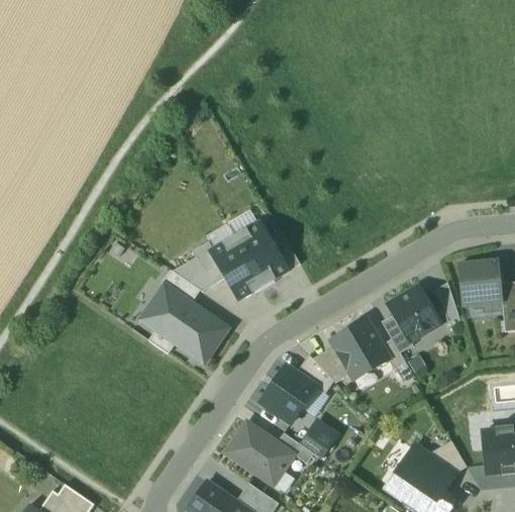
[(259,221),(234,235),(262,283),(287,269),(270,238),(259,221)]
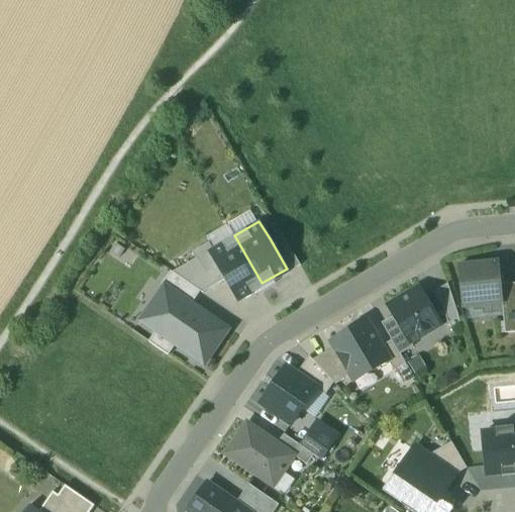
[(281,231),(270,238),(287,269),(298,262),(281,231)]
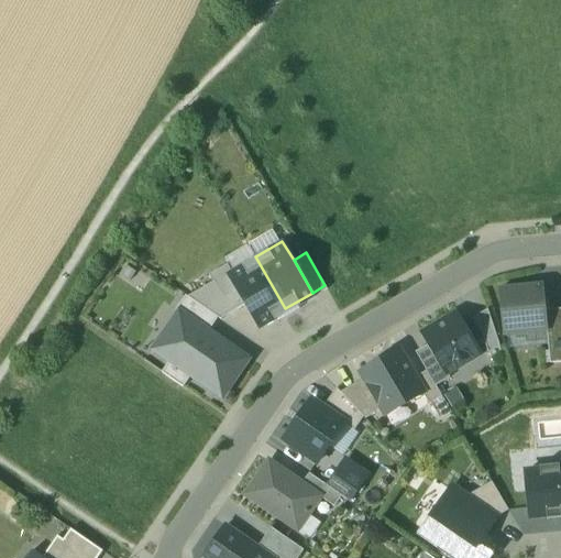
[(231,271),(228,272),(244,302),(257,324),(285,308),(255,256),(231,271)]
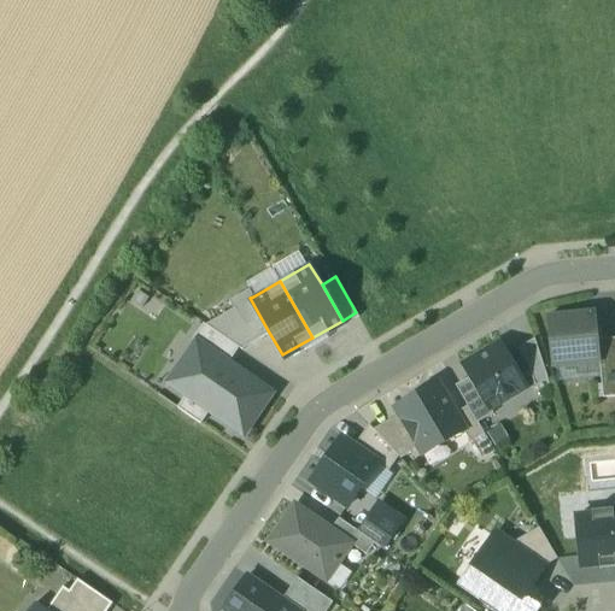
[(239,347),(268,330),(250,298),(253,297),(247,287),(228,297),(232,306),(205,319),(239,347)]
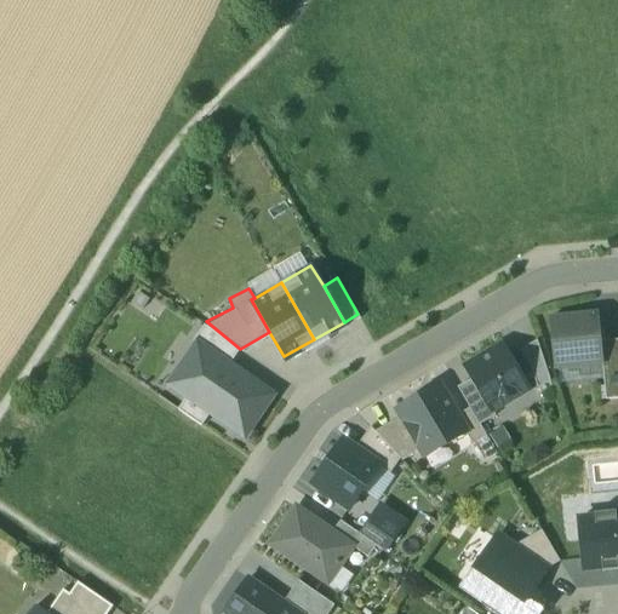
[(595,309),(548,314),(553,365),(600,361),(600,360),(599,338),(595,309)]
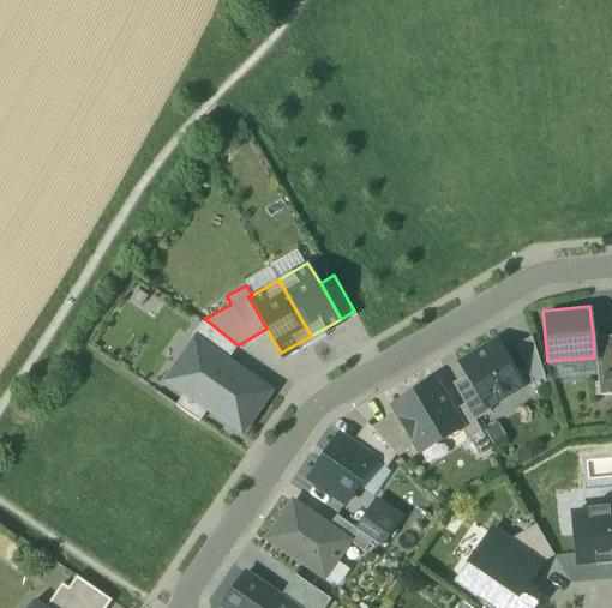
[(193,337),(226,359),(235,343),(201,320),(190,335),(193,337)]
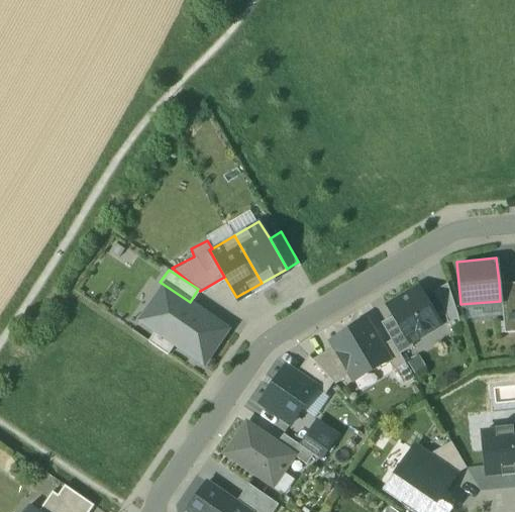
[(514,280),(499,282),(500,300),(500,301),(503,330),(514,328),(514,280)]
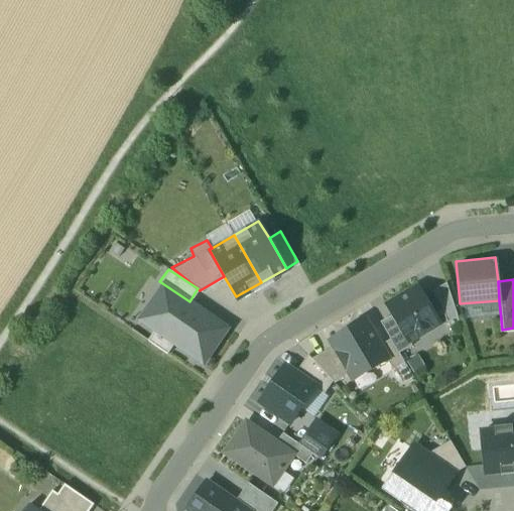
[(445,280),(431,288),(439,302),(445,321),(457,314),(445,280)]
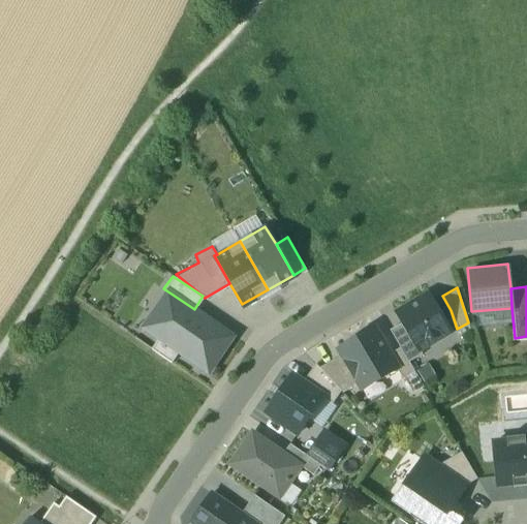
[(207,370),(231,334),(194,309),(166,290),(142,327),(157,337),(178,350),(207,370)]
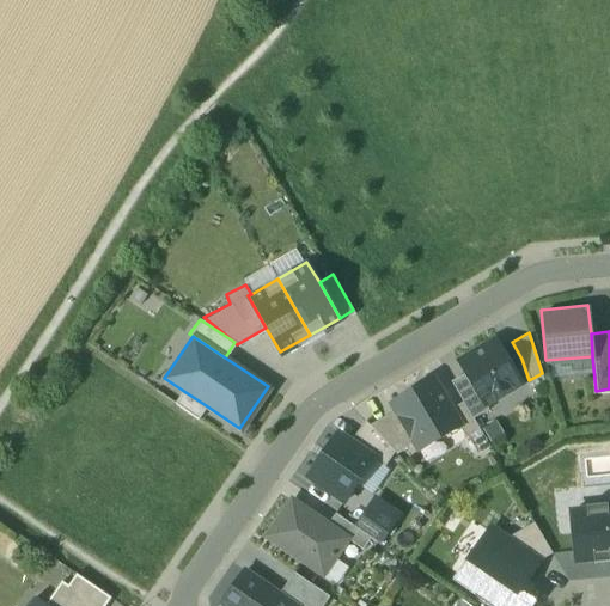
[(494,337),(457,359),(464,371),(482,402),(483,401),(519,379),(494,337)]
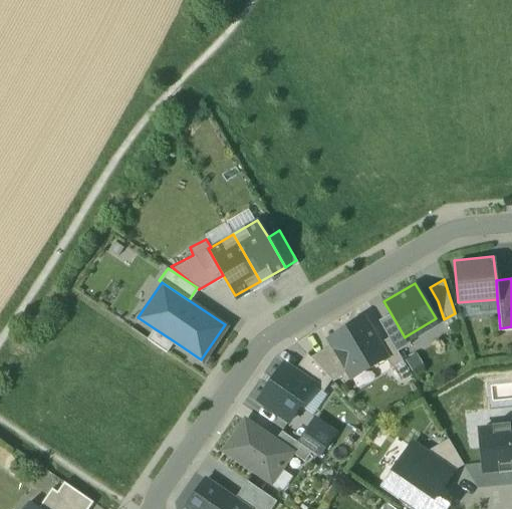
[(405,337),(390,311),(377,318),(388,335),(396,349),(409,341),(406,336),(405,337)]
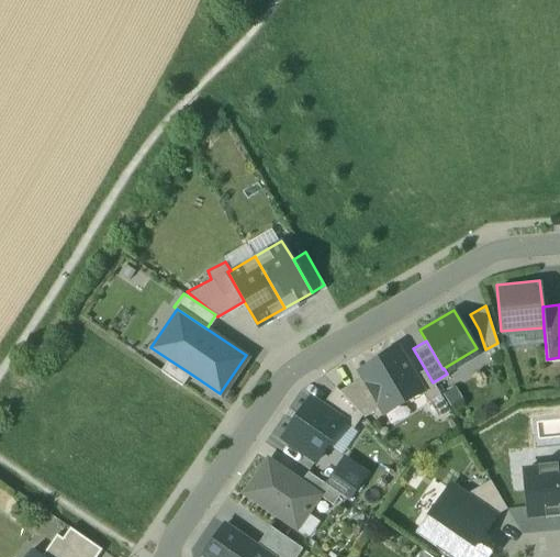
[(396,346),(359,368),(380,404),(383,410),(420,389),(421,388),(413,374),(396,346)]
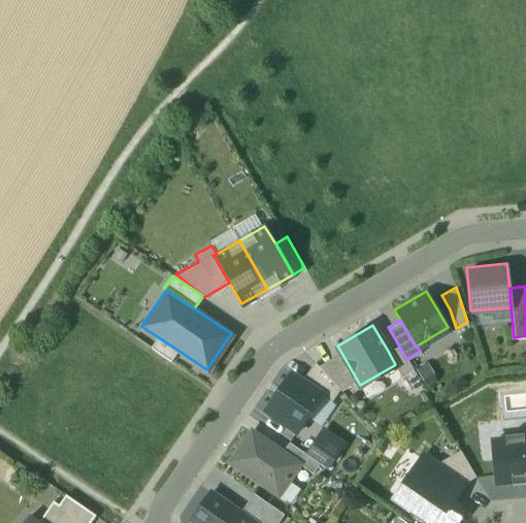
[(171,360),(177,350),(157,336),(150,346),(171,360)]
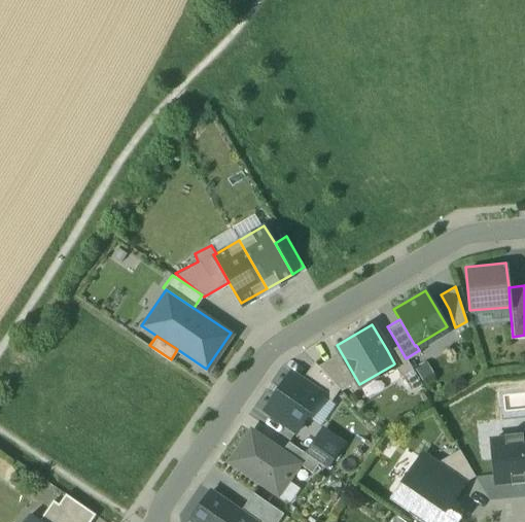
[(406,358),(397,344),(387,350),(394,363),(393,364),(399,375),(412,368),(406,358)]
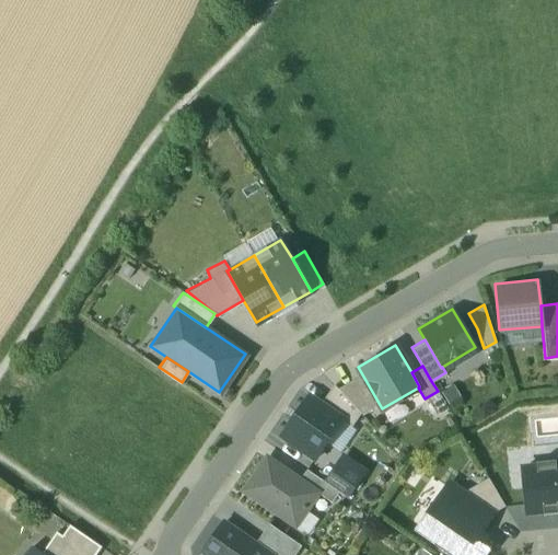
[(379,403),(361,372),(337,386),(359,409),(361,413),(379,403)]
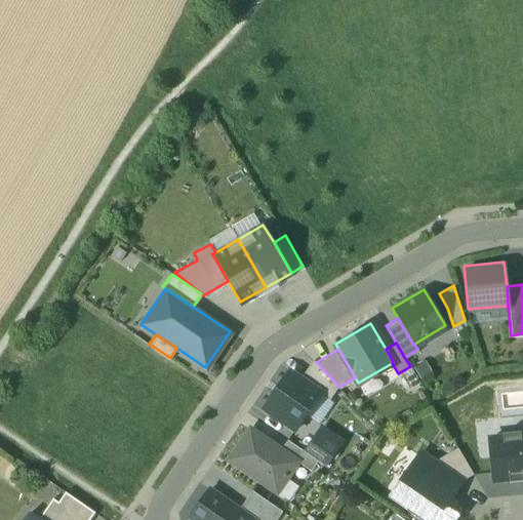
[(419,376),(431,370),(424,359),(412,366),(419,376)]
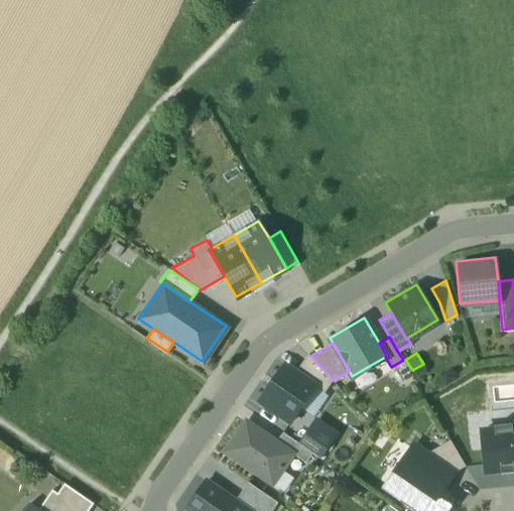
[(307,354),(295,371),(314,384),(322,389),(331,377),(310,356),(307,354)]
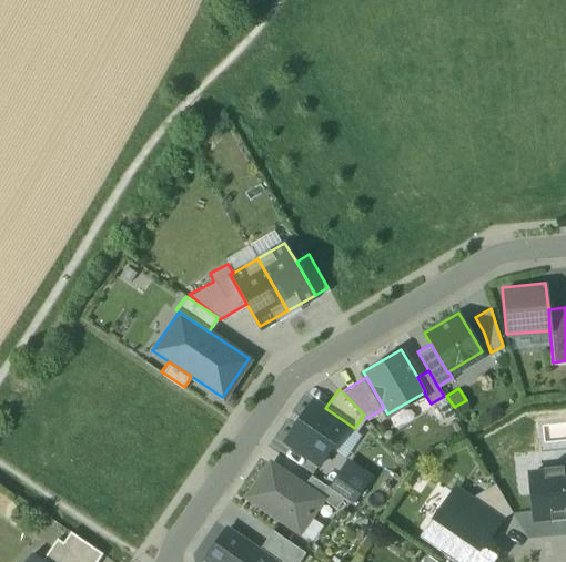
[(285,441),(317,463),(346,422),(325,408),(314,400),(285,441)]
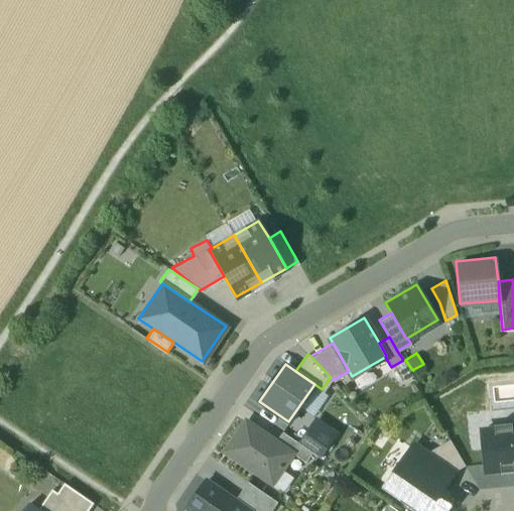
[(334,431),(315,418),(299,442),(311,451),(317,455),(334,431)]
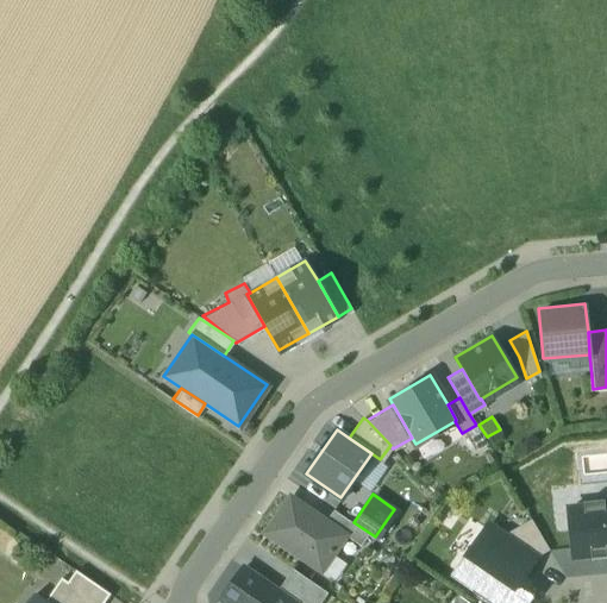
[(324,520),(289,495),(264,531),(319,569),(344,533),(324,520)]
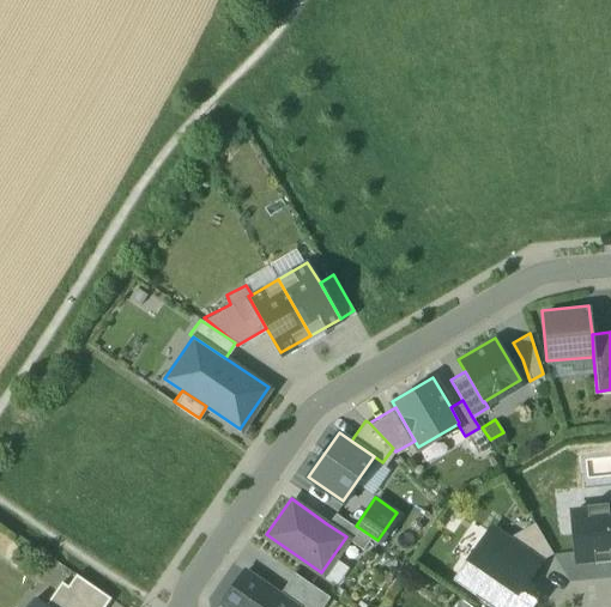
[(587,508),(570,510),(576,563),(610,559),(610,505),(608,507),(608,503),(587,504),(587,508)]
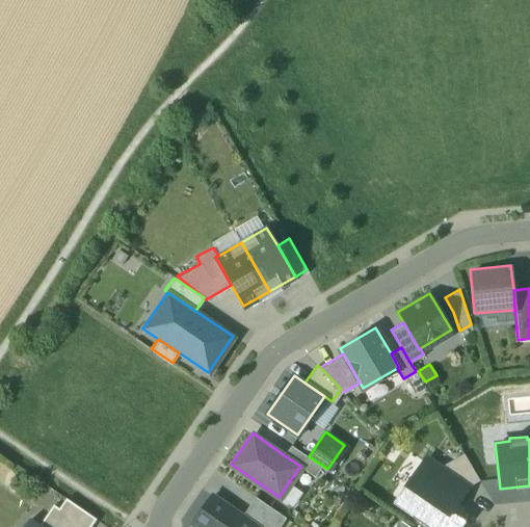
[(309,456),(290,444),(283,454),(300,466),(314,475),(321,465),(309,456)]
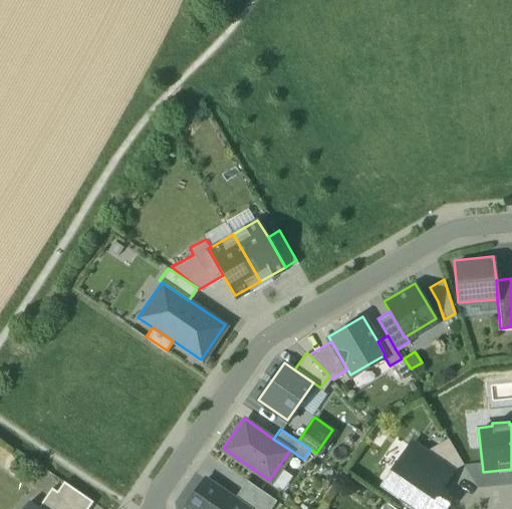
[(447,438),(426,452),(455,470),(461,460),(447,438)]
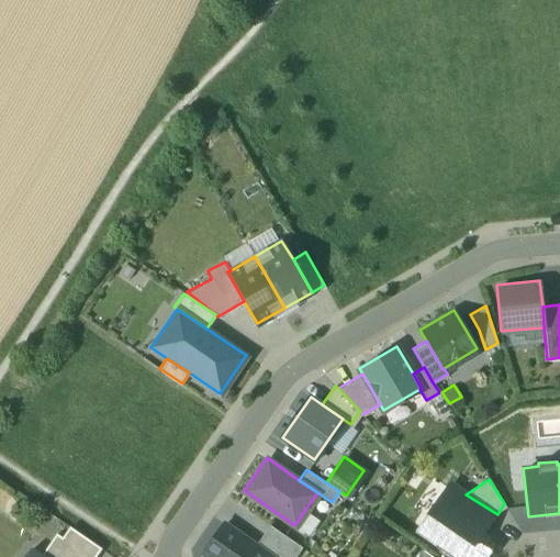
[(478,545),(497,514),(466,494),(448,482),(416,532),(456,556),(481,556),(486,550),(478,545)]
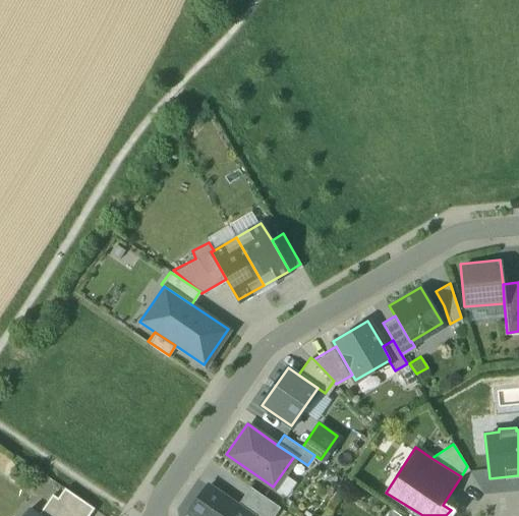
[(238,504),(207,482),(186,512),(191,515),(252,515),(253,515),(238,504)]
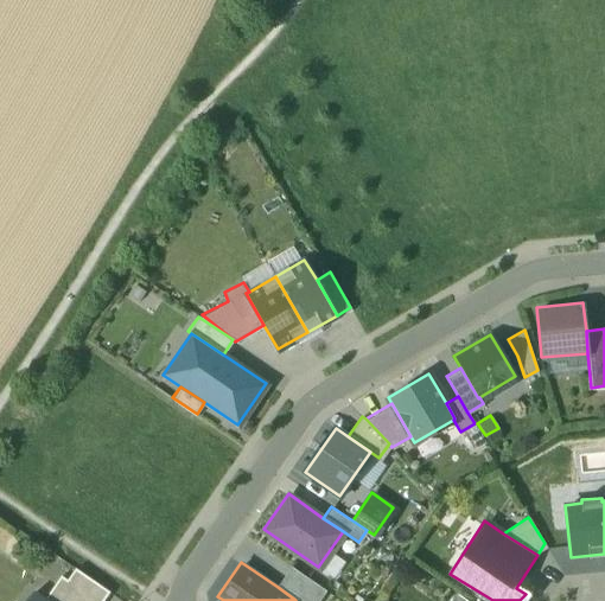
[(293,566),(278,587),(297,600),(317,600),(326,588),(293,566)]
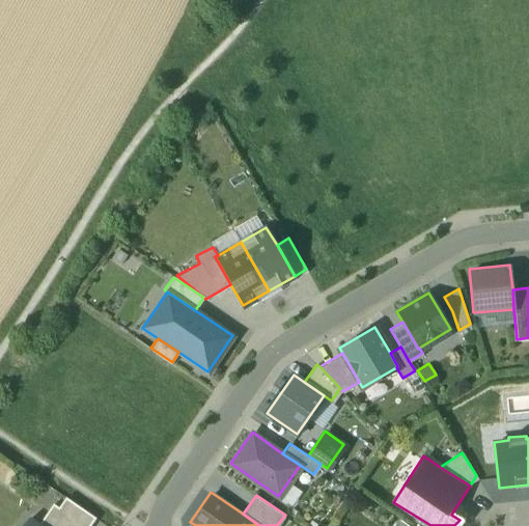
[(38,523),(42,525),(89,525),(96,517),(65,496),(58,506),(53,502),(38,523)]
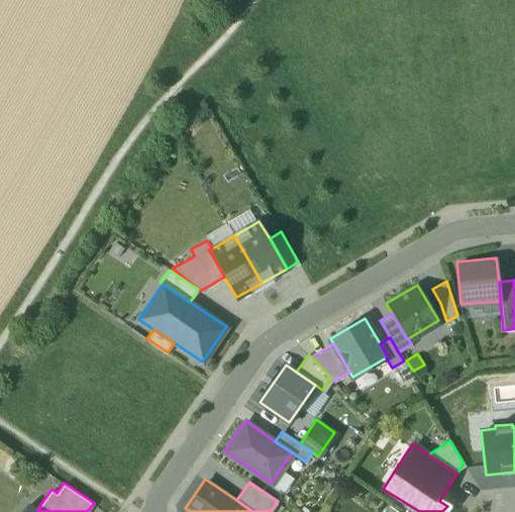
[(23,500),(14,511),(40,511),(37,509),(23,500)]
